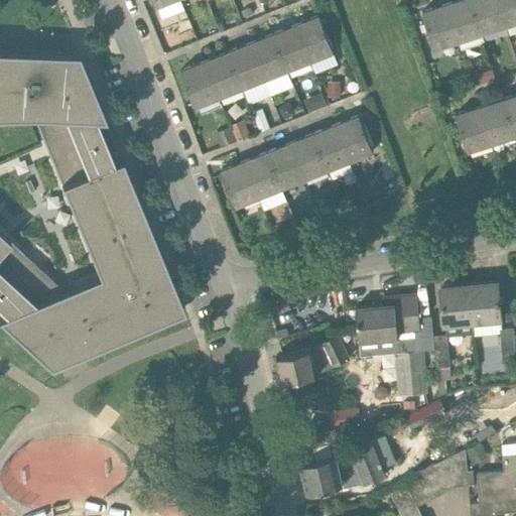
[(482,32),(471,0),(458,0),(447,3),(459,40),(462,49),(485,42),(482,32)]
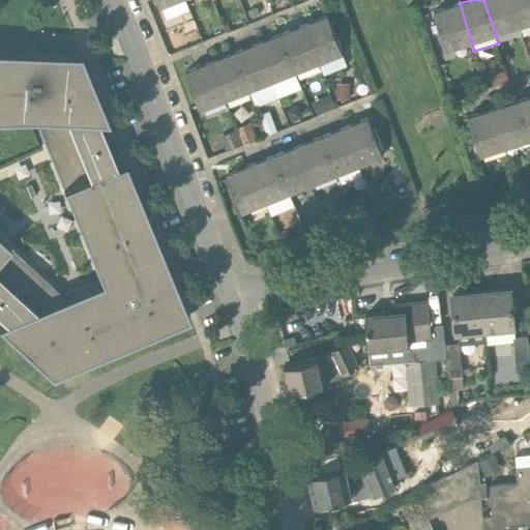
[(519,26),(510,0),(483,0),(495,33),(519,26)]
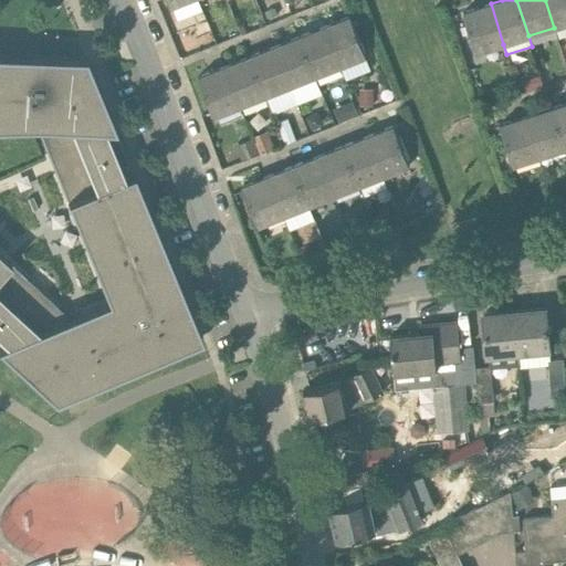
[(565,23),(565,0),(545,0),(554,28),(565,23)]
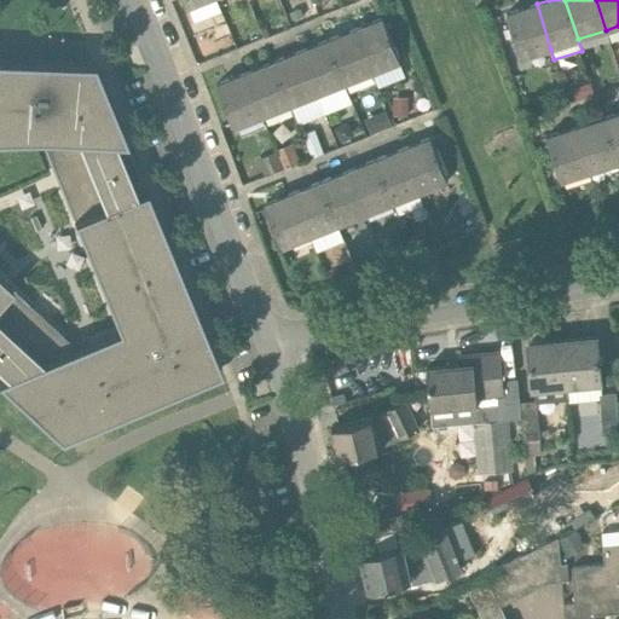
[(550,48),(537,4),(508,13),(521,57),(550,48)]
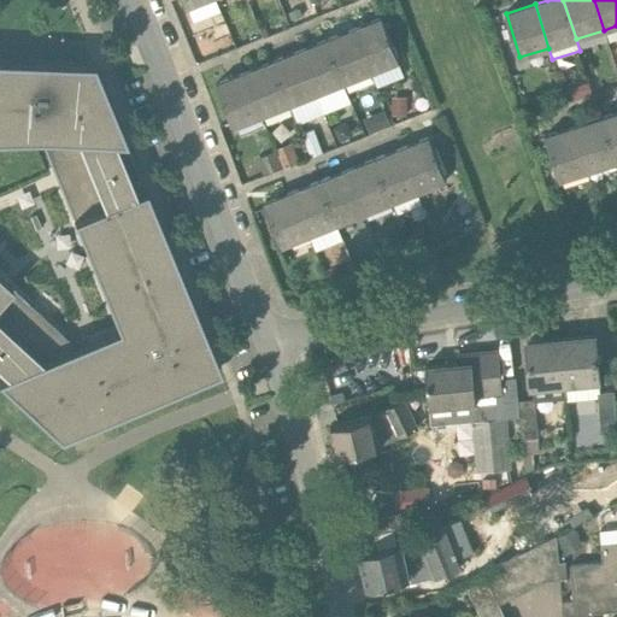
[(288,13),(292,21),(303,17),(300,9),(288,13)]
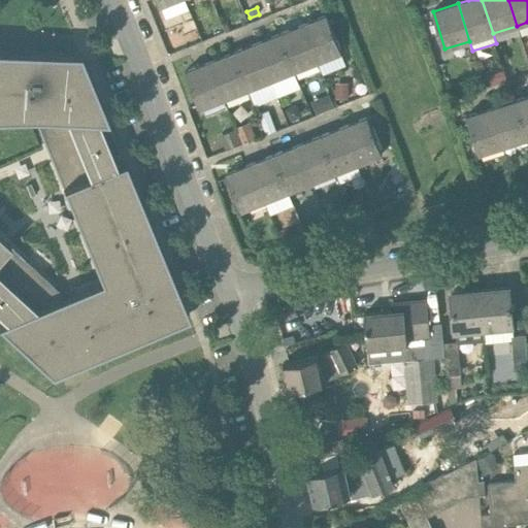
[(327,15),(303,26),(318,61),(341,52),(327,15)]
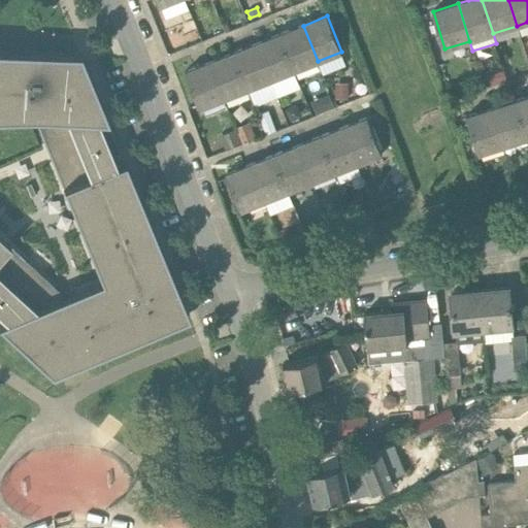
[(430,27),(432,35),(439,33),(436,25),(430,27)]
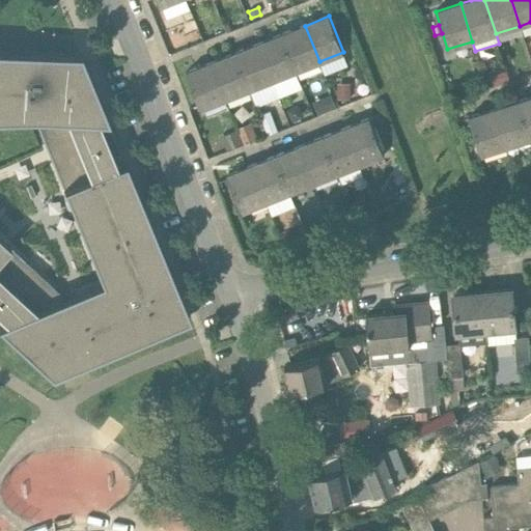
[(319,61),(305,26),(281,34),(296,71),(319,61)]
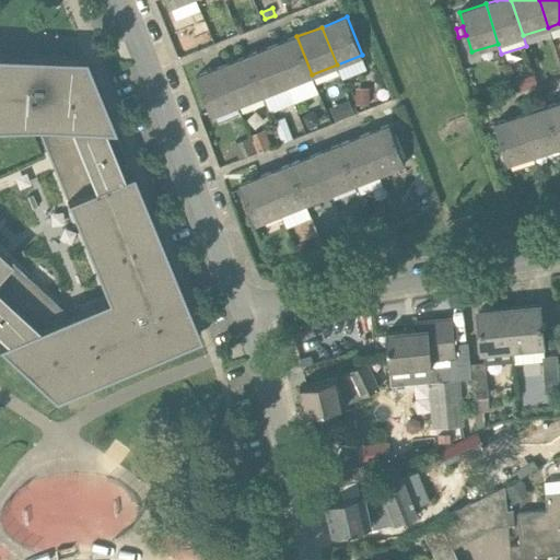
[(312,74),(296,36),(272,46),(288,84),(312,74)]
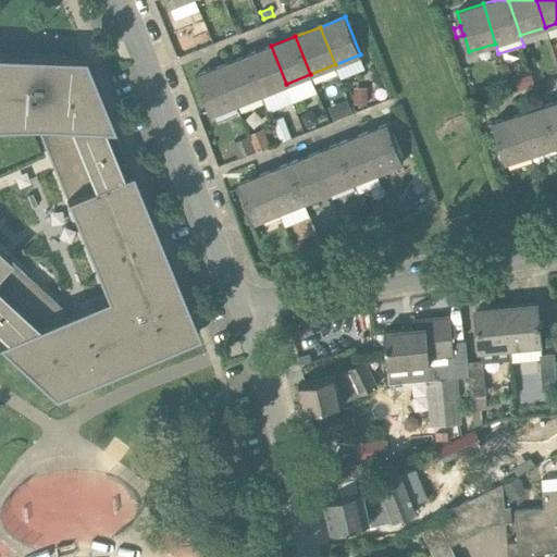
[(286,84),(271,46),(246,56),(261,94),(268,112),(293,102),(286,84)]
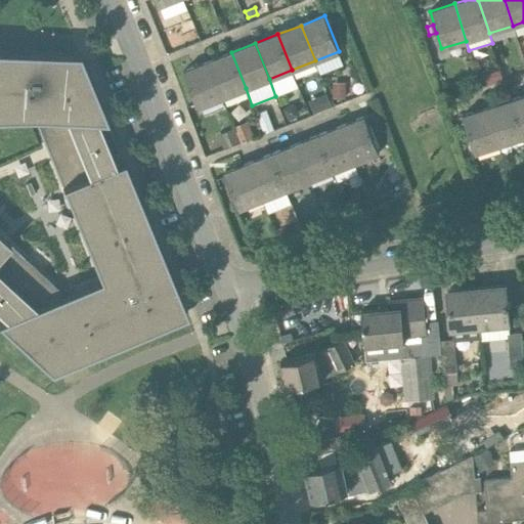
[(0,324),(50,372),(59,367),(84,357),(186,315),(79,53),(0,49),(0,324)]
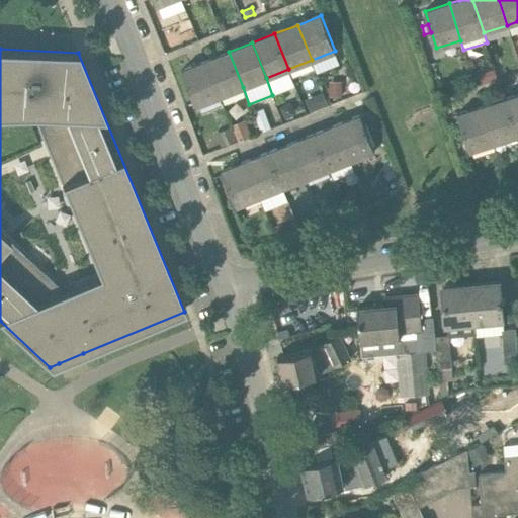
[(243,87),(229,52),(206,61),(221,96),(243,87)]
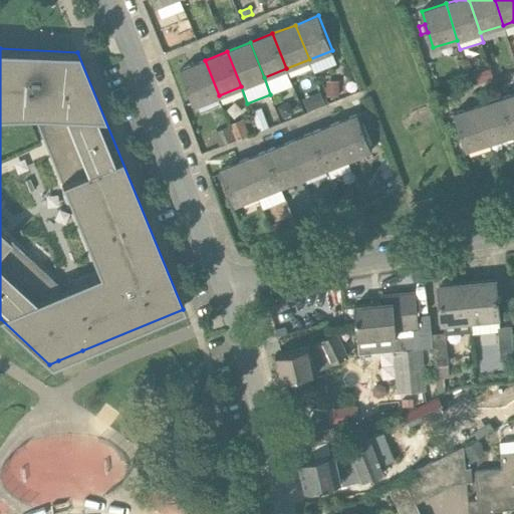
[(219,95),(205,60),(181,70),(195,104),(219,95)]
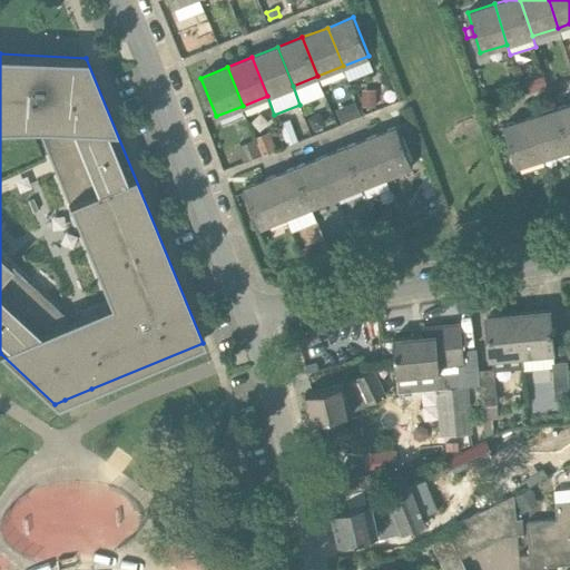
[(361,106),(376,106),(376,88),(361,88),(361,106)]
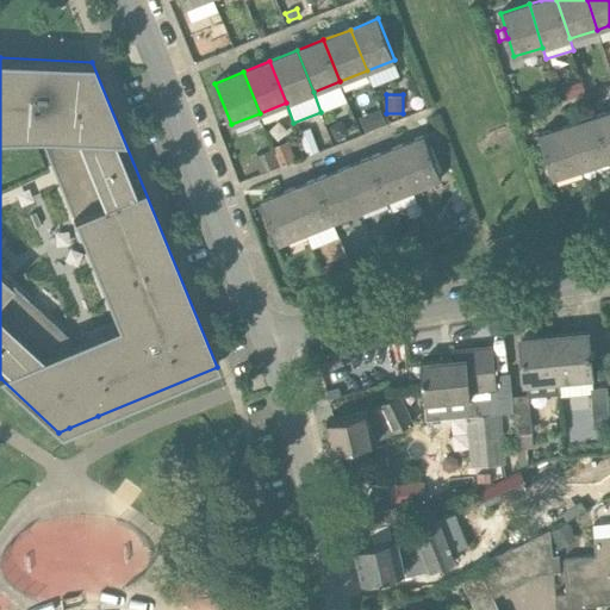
[(380,110),(373,112),(380,128),(387,124),(380,110)]
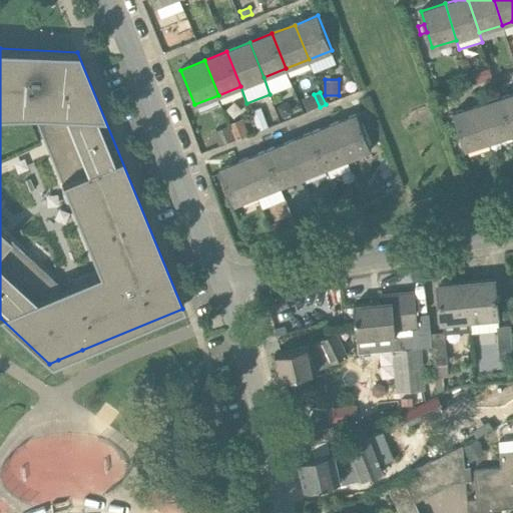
[(512,134),(512,93),(501,98),(512,135),(512,134)]
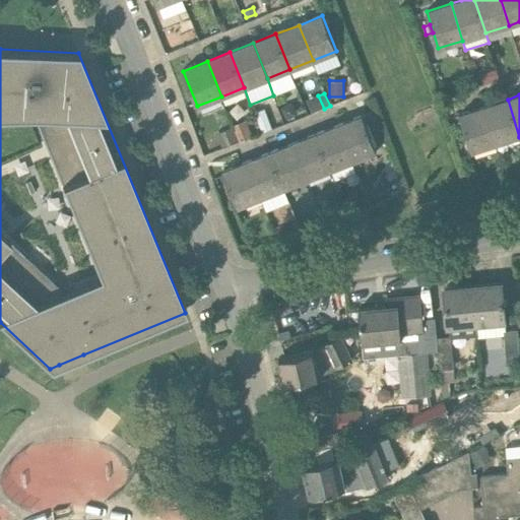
[(519,137),(508,100),(484,107),(497,144),(519,137)]
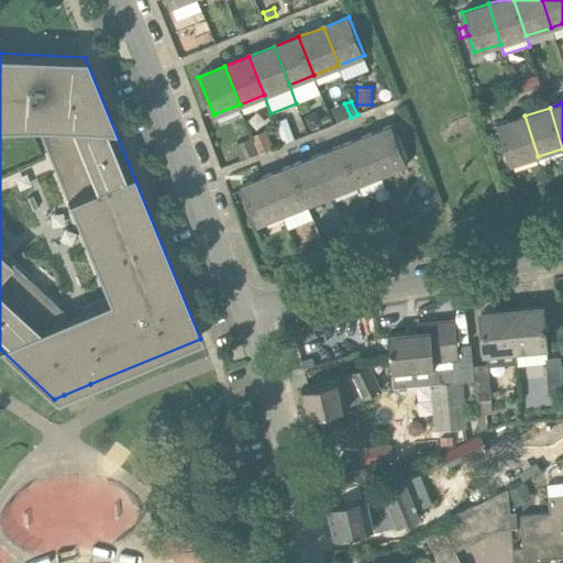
[(305,114),(310,129),(322,123),(317,110),(305,114)]
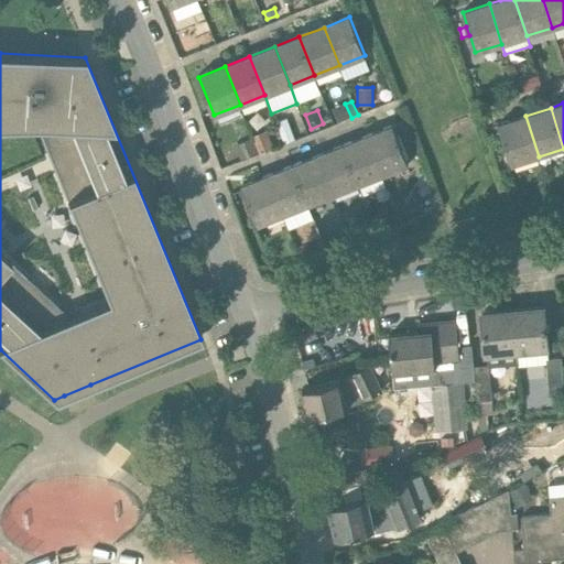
[(539,156),(525,116),(498,125),(511,165),(539,156)]
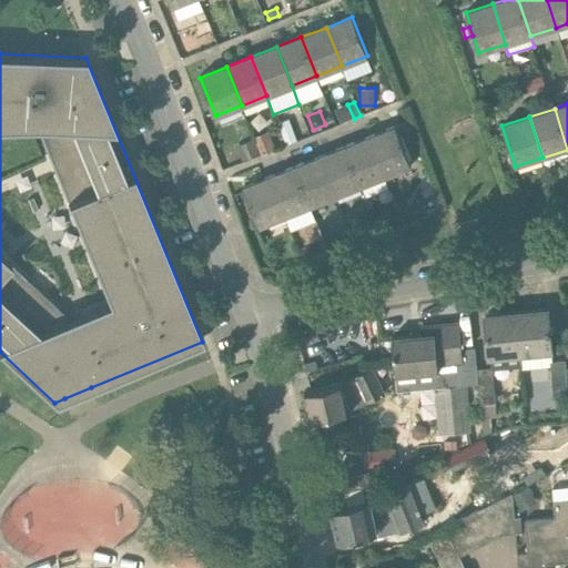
[(395,125),(369,135),(385,176),(412,165),(395,125)]
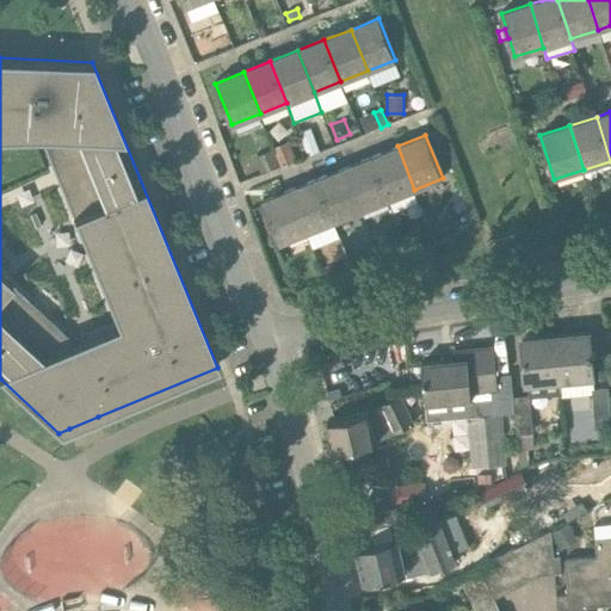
[(285,146),(276,149),(282,165),(291,160),(285,146)]
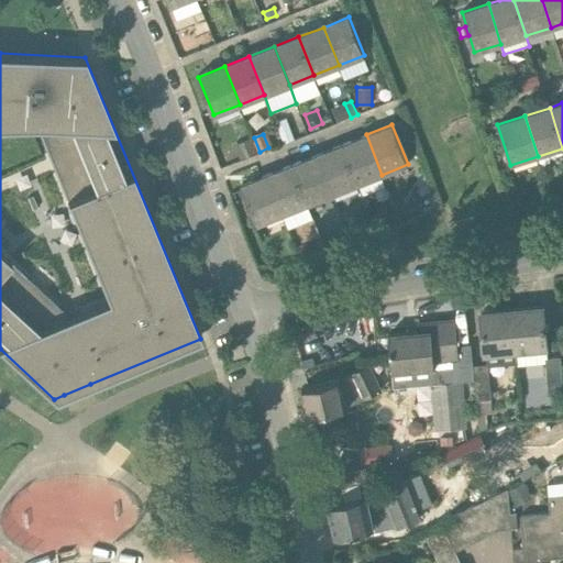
[(382,175),(366,134),(341,144),(357,185),(382,175)]
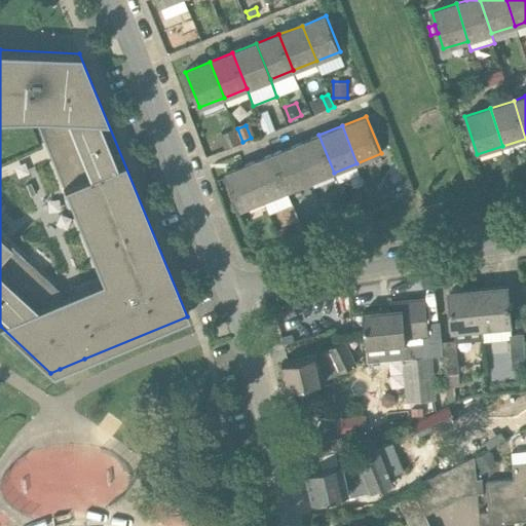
[(234,128),(219,135),(225,149),(239,143),(234,128)]
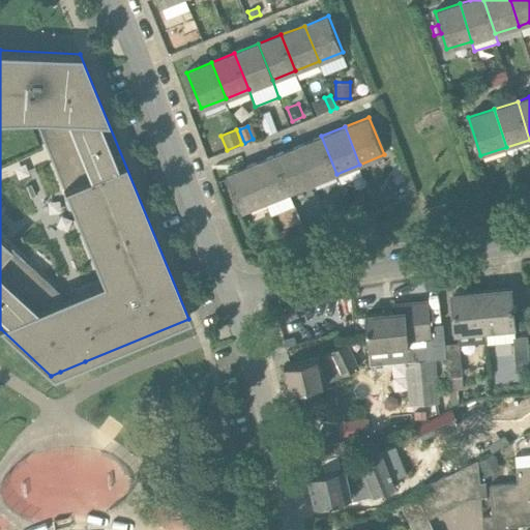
[(336,174),(321,136),(298,145),(313,183),(336,174)]
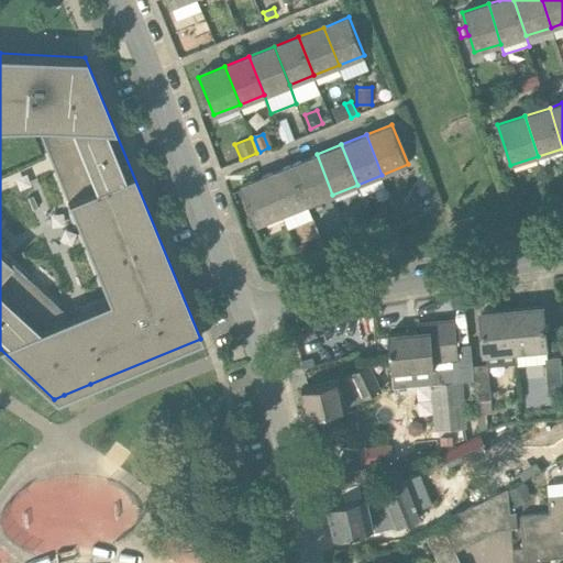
[(332,195),(317,154),(291,164),(308,203),(332,195)]
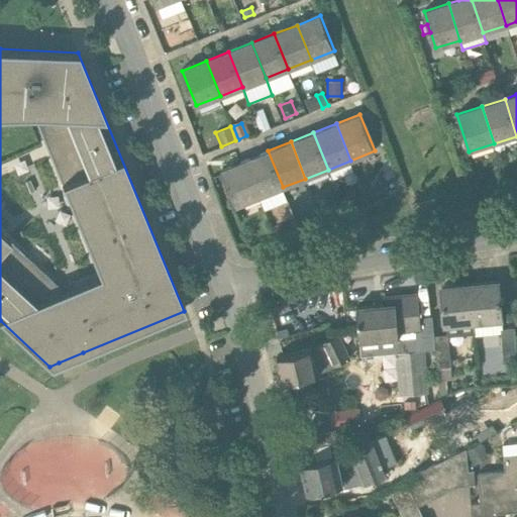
[(283,187),(268,150),(245,160),(260,196),(266,210),(288,201),(283,187)]
